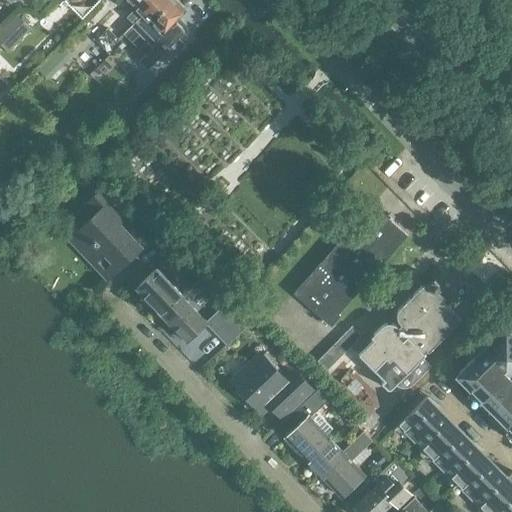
[(157,0),(134,23),(123,34),(124,35),(132,27),(152,48),(161,56),(183,35),(183,34),(183,33),(184,33),(184,32),(183,31),(183,30),(176,23),(172,28),(169,25),(184,10),(174,0),(157,0)]
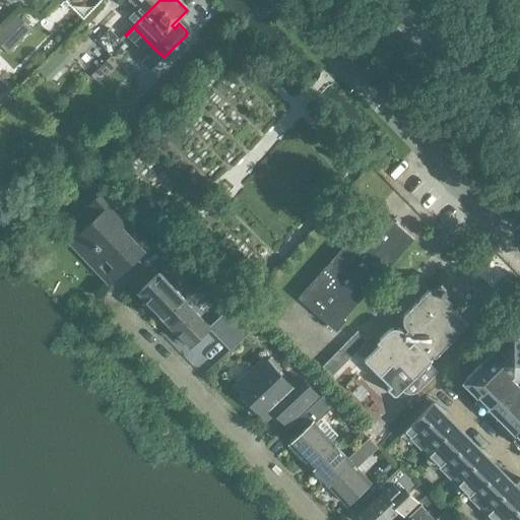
[(130,0),(139,8),(130,17),(136,23),(159,0),(130,0)]
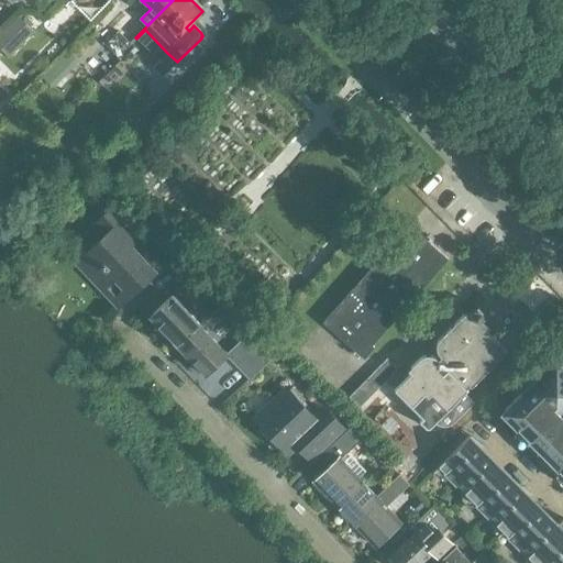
[(0,48),(8,57),(32,33),(28,28),(31,24),(24,19),(21,22),(18,19),(0,36),(0,48)]
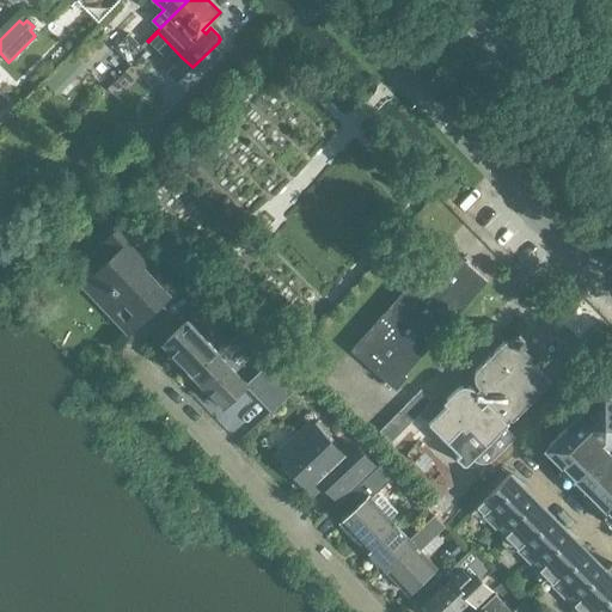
[(128,35),(115,48),(128,60),(140,48),(128,35)]
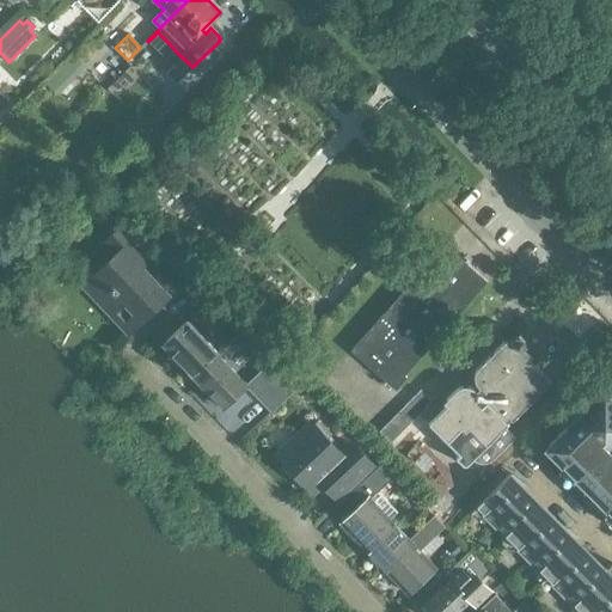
[(72,55),(44,84),(56,96),(86,66),(74,53),(72,55)]
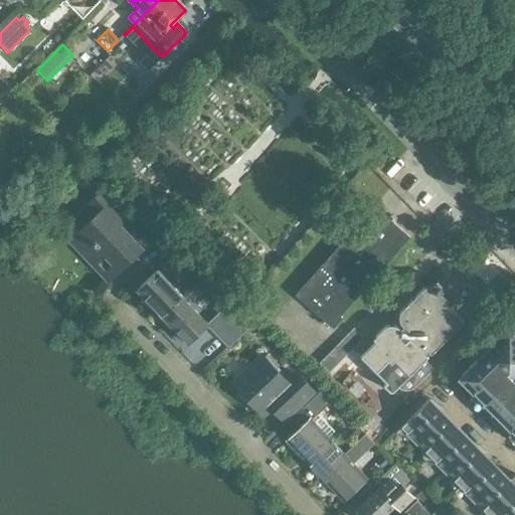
[(141,249),(116,222),(126,213),(103,189),(86,206),(96,216),(73,237),(97,262),(93,266),(108,282),(141,249)]
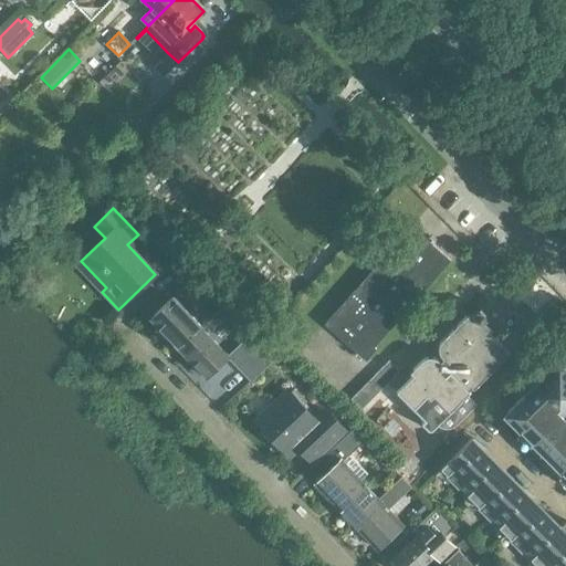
[(450,260),(411,224),(324,323),(366,360),(376,348),(374,347),(450,260)]
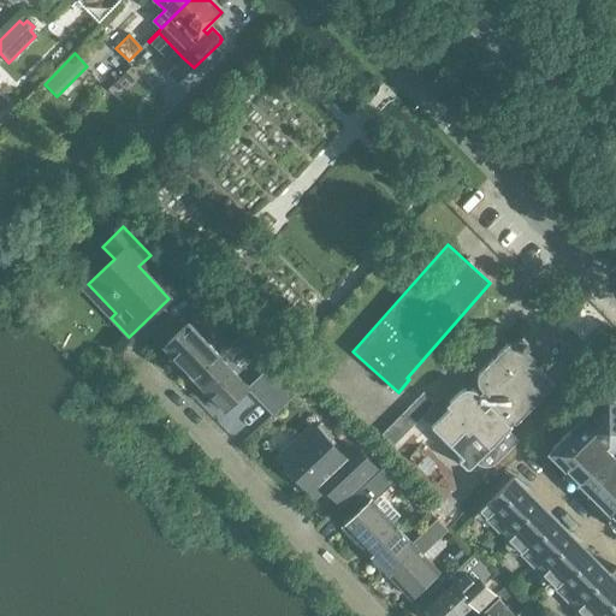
[(187,323),(164,344),(203,386),(217,375),(207,366),(218,355),(187,323)]
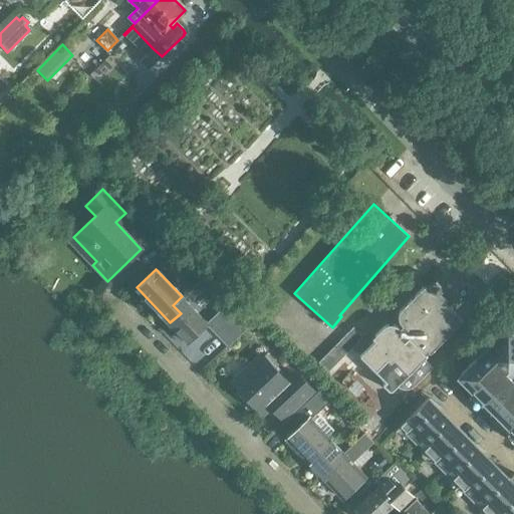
[(430,352),(463,320),(444,302),(436,295),(440,292),(441,290),(441,289),(441,287),(441,286),(440,284),(436,280),(429,287),(427,284),(402,308),(400,311),(399,314),(399,317),(399,320),(401,323),(403,325),(400,328),(398,326),(395,325),(392,324),(388,324),(383,326),(372,337),(374,340),(359,355),(386,381),(382,384),(388,391),(391,391),(393,390),(394,390),(397,386),(400,388),(403,389),(406,390),(409,389),(412,388),(414,386),(433,367),(424,358),(427,355),(426,354),(429,351),(430,352)]
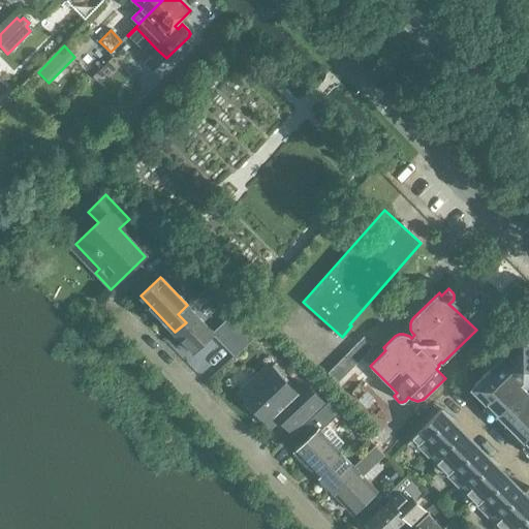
[(213,331),(187,305),(178,314),(186,322),(175,332),(192,350),(213,331)]
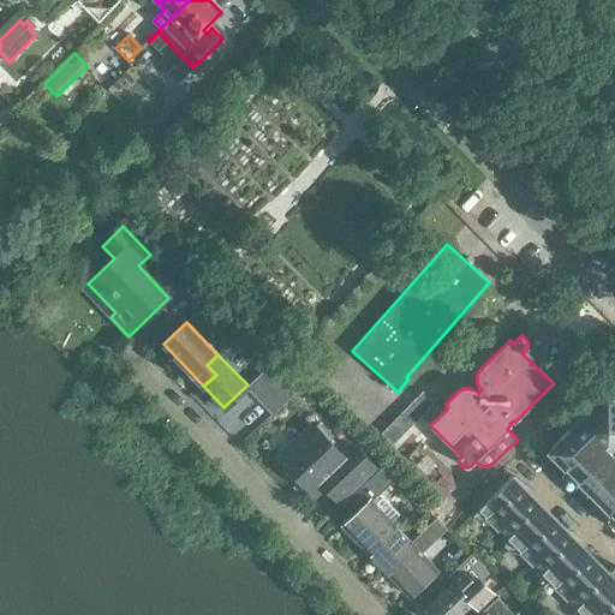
[(299,387),(298,386),(286,372),(257,398),(272,413),(299,387)]
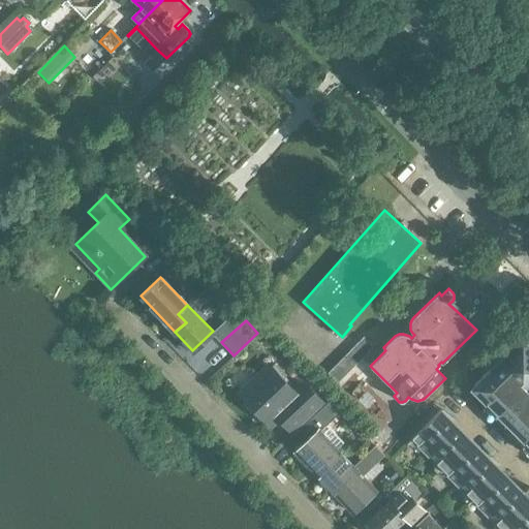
[(472,384),(471,385),(528,443),(528,341),(523,335),(521,336),(522,337),(500,359),(499,358),(498,359),(495,354),(488,362),(491,366),(491,367),(473,384),(472,384)]
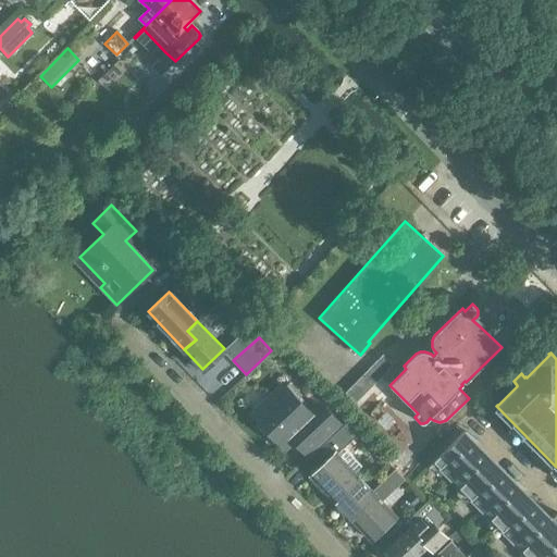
[(506,354),(495,366),(504,372),(514,361),(506,354)]
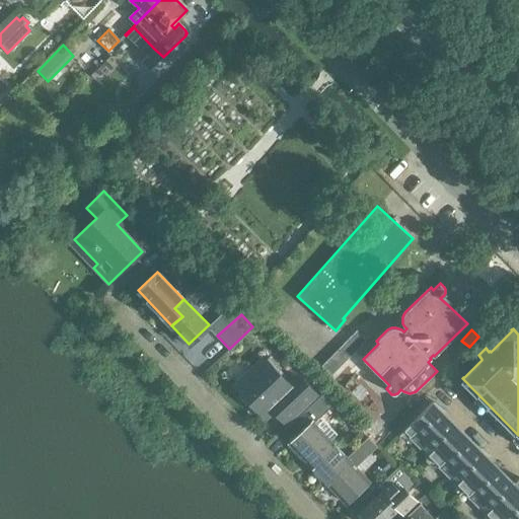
[(322,366),(331,375),(366,340),(357,330),(322,366)]
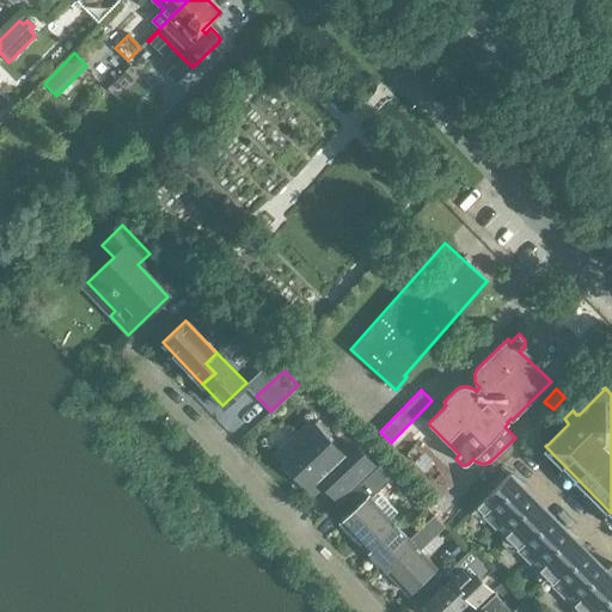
[(336,499),(372,464),(356,447),(346,458),(328,439),(314,426),(311,421),(275,453),(282,460),(282,466),(288,473),(295,475),(312,493),(322,483),(336,499)]
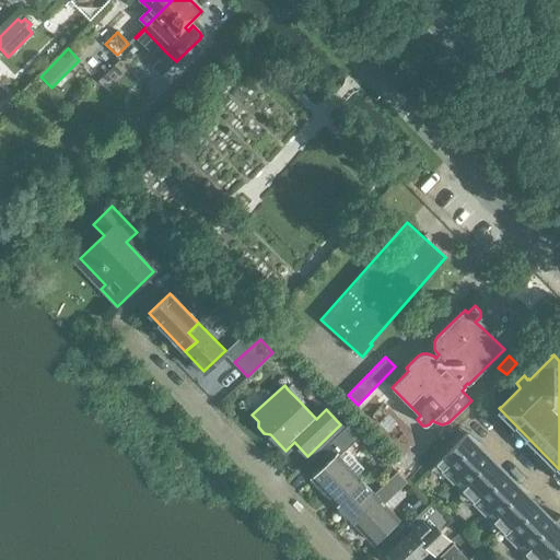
[(292,385),(288,389),(300,401),(304,398),(292,385)]
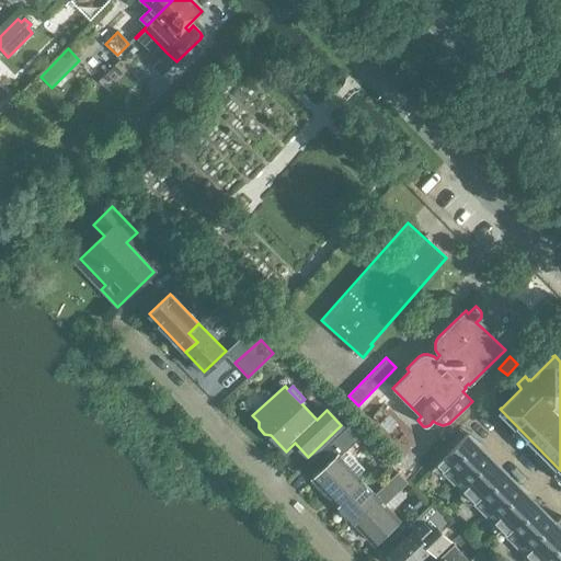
[(328,444),(302,468),(312,478),(351,518),(375,494),(357,477),(365,469),(346,450),(361,437),(348,424),(328,444)]
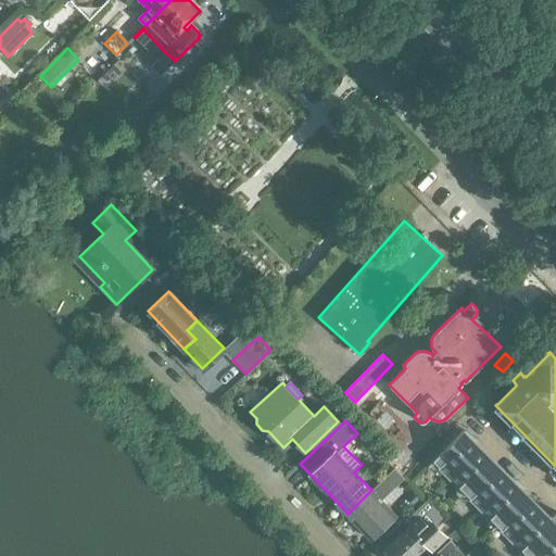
[(555,555),(555,532),(462,436),(464,433),(462,431),(464,430),(463,430),(431,460),(431,462),(433,459),(528,555),(555,555)]
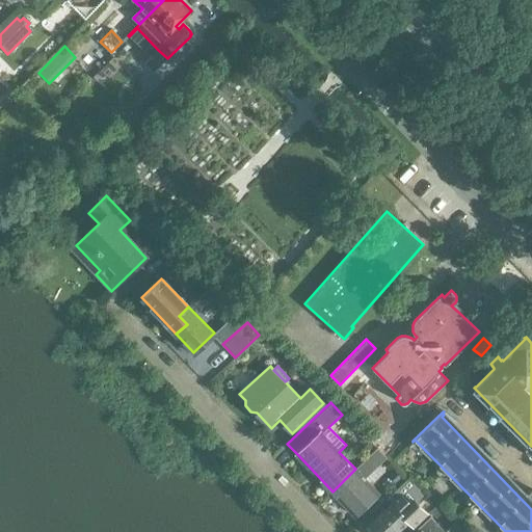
[(371,441),(363,449),(369,456),(378,448),(371,441)]
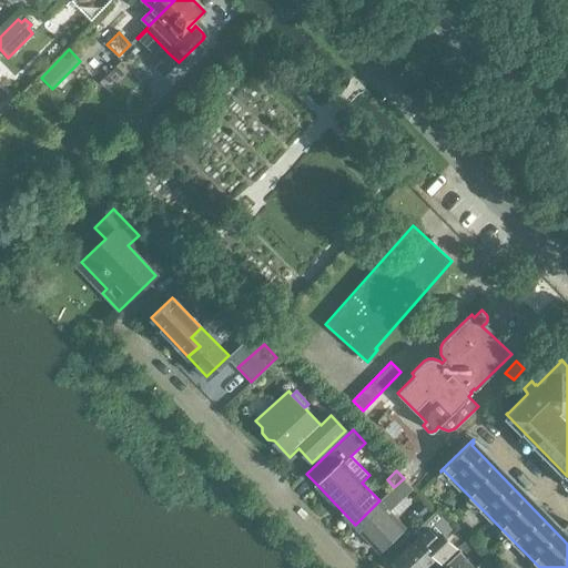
[(379,500),(355,525),(378,550),(404,526),(389,510),(414,488),(404,478),(394,487),(379,500)]
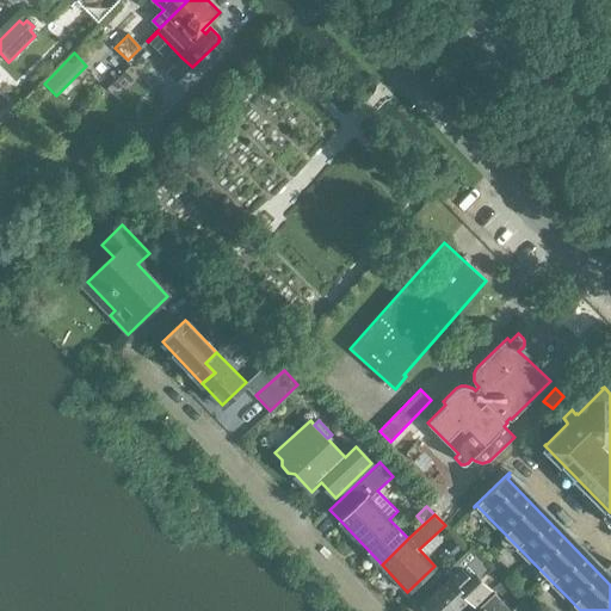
[(457,543),(449,550),(456,559),(466,551),(457,543)]
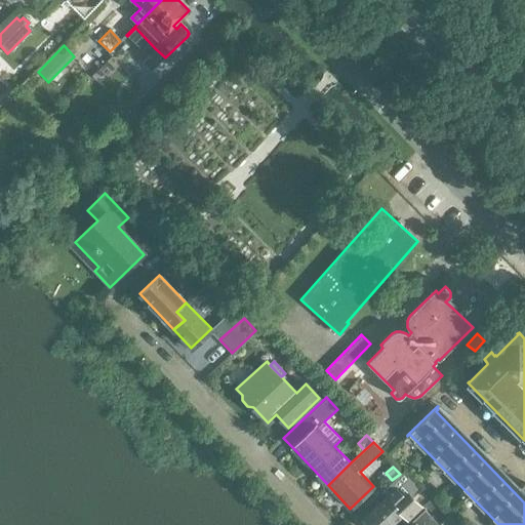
[(391,493),(363,519),(368,524),(392,524),(404,515),(409,520),(421,508),(412,497),(421,489),(404,471),(386,488),(391,493)]
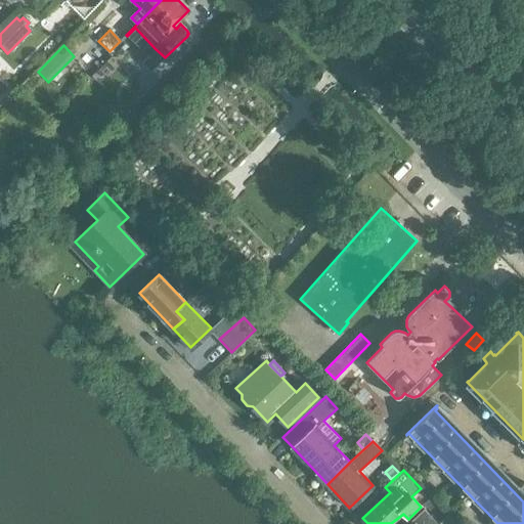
[(438,523),(425,509),(411,521),(413,523),(438,523)]
